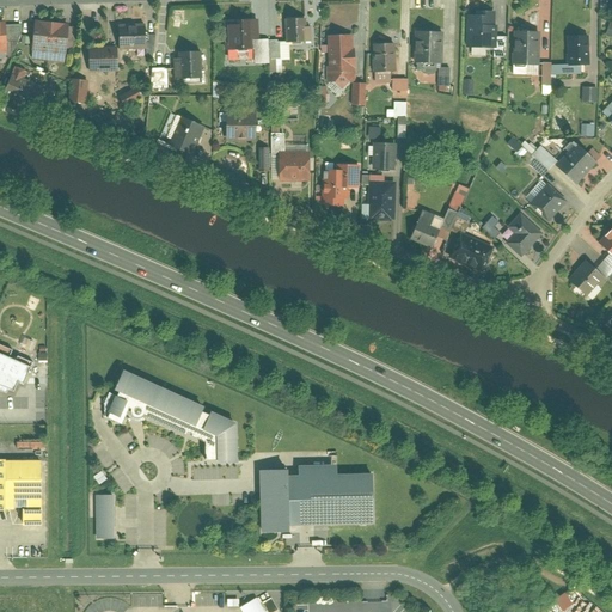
[(497,17),(467,16),(466,48),(496,48),(497,17)]
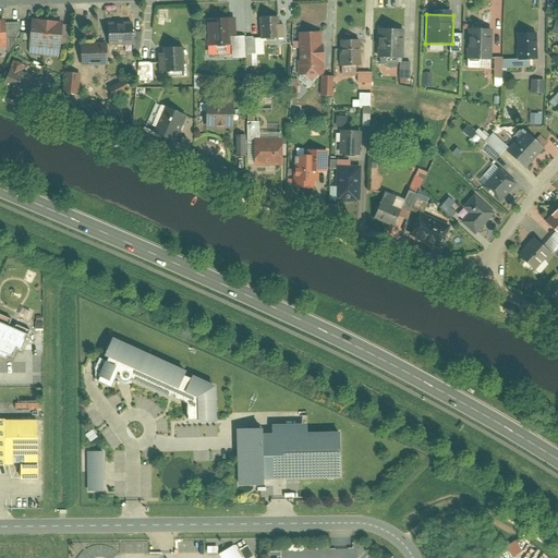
[(263,16),(264,38),(278,37),(278,23),(277,15),(263,16)]
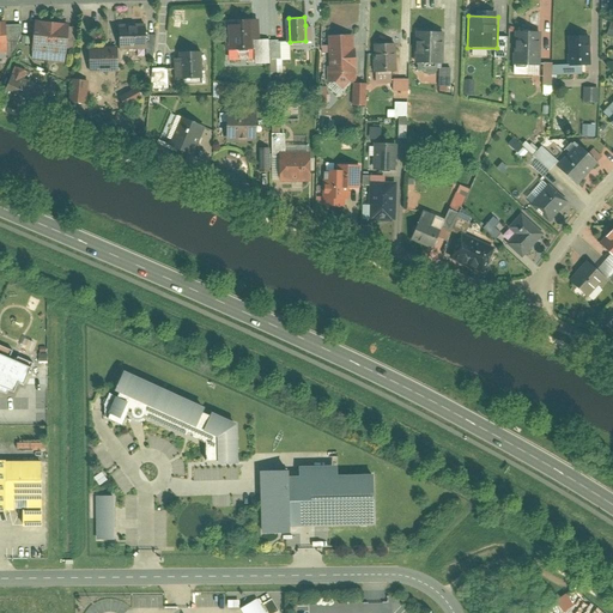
[(259,18),(229,19),(230,48),(260,47),(259,18)]
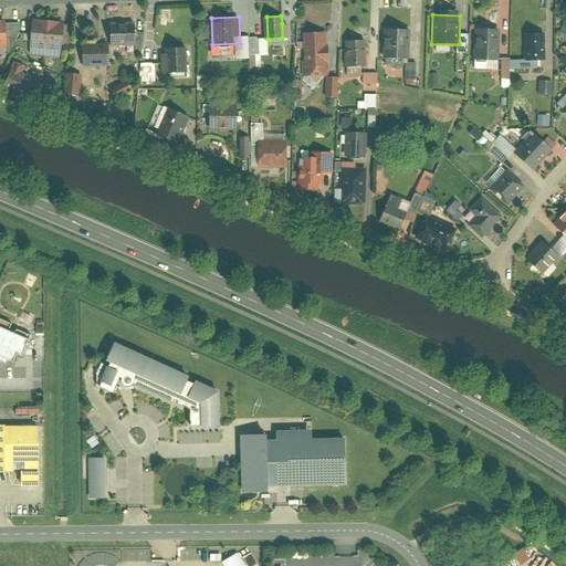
[(63,22),(34,19),(31,53),(59,56),(61,42),(63,22)]
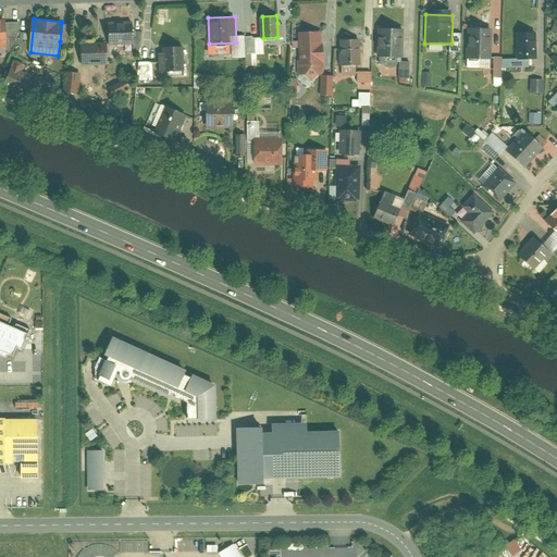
[(20,36),(19,22),(5,22),(7,37),(20,36)]
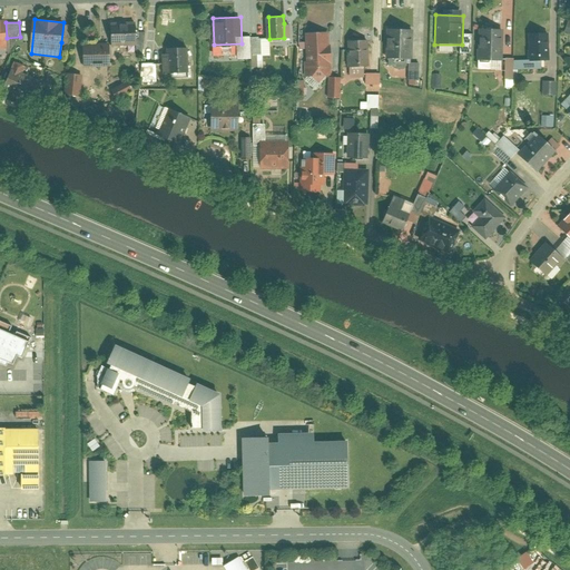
[(64,22),(61,42),(70,43),(72,23),(64,22)]
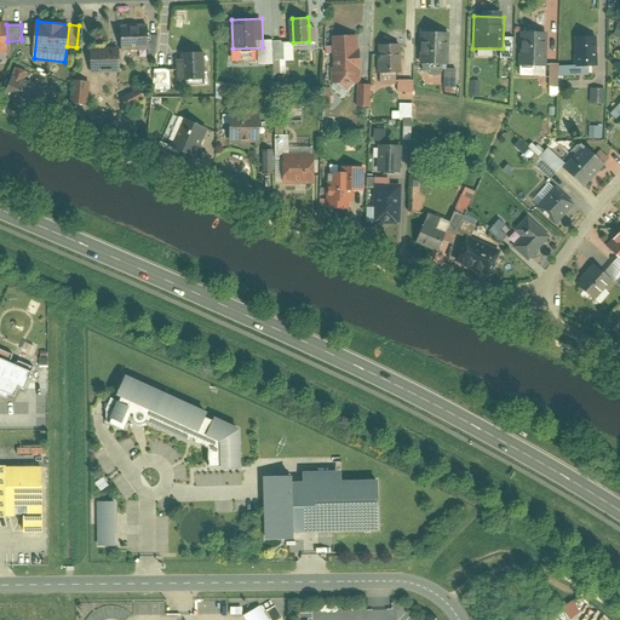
[(148,28),(122,28),(124,47),(148,47),(148,28)]
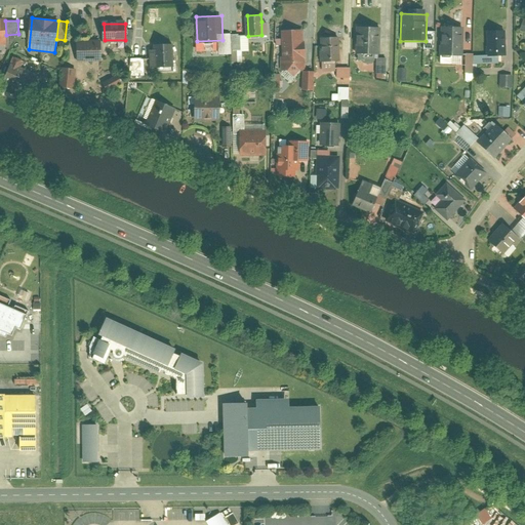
[(380,28),(357,27),(357,53),(380,53),(380,28)]
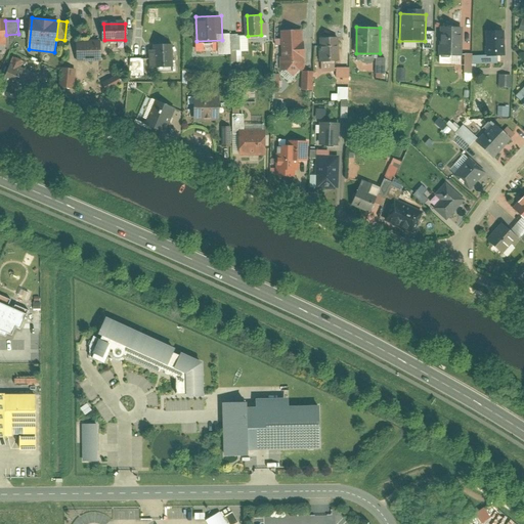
[(464,28),(439,27),(438,55),(463,55),(464,28)]
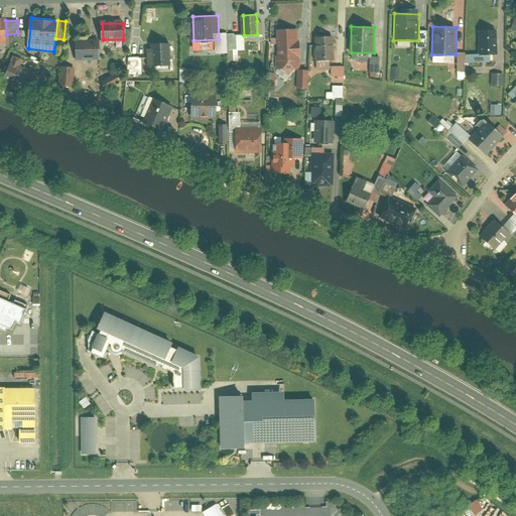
[(298,29),(278,30),(279,55),(276,55),(277,69),(284,69),(290,74),(295,68),(300,68),(298,29)]
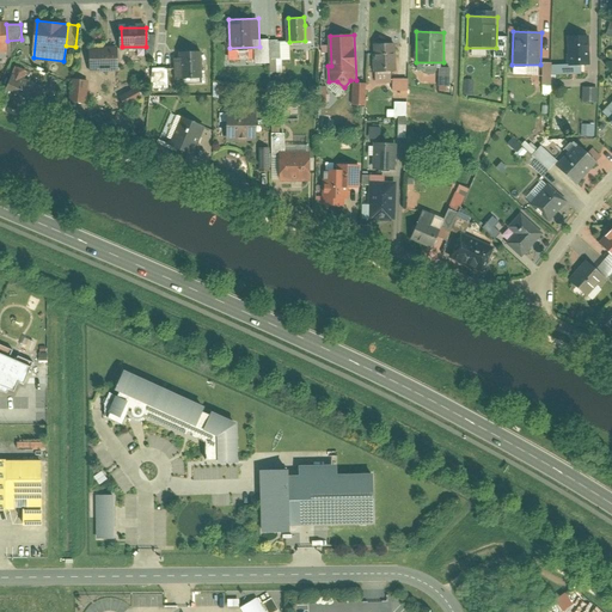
[(591,66),(589,36),(568,36),(568,66),(591,66)]
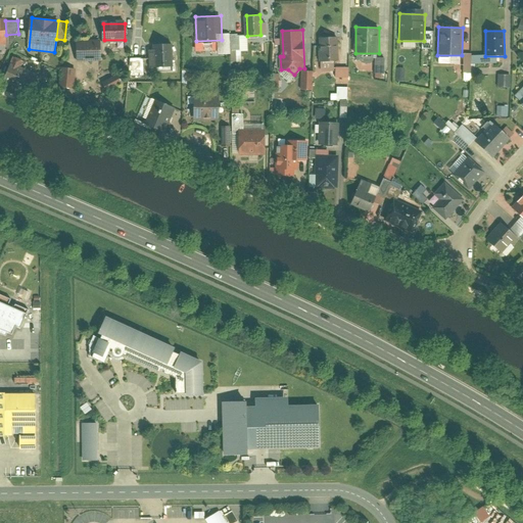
[(239,34),(231,34),(232,49),(240,49),(240,36),(239,34)]
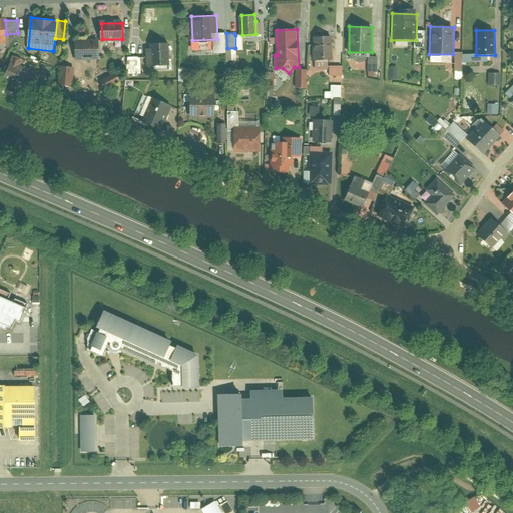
[(235,49),(243,48),(242,35),(235,35),(235,48),(235,49)]
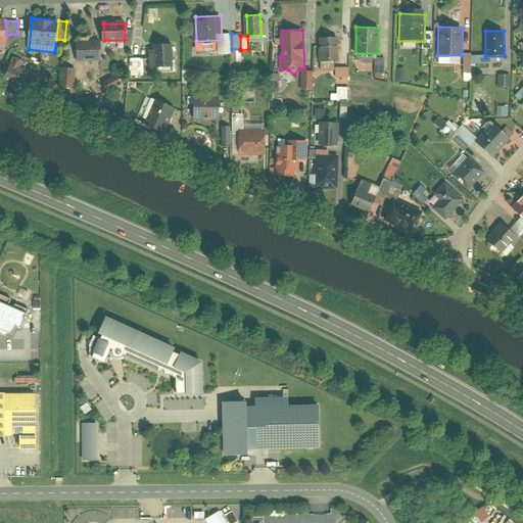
[(337,36),(321,37),(322,60),(334,59),(338,59),(337,36)]
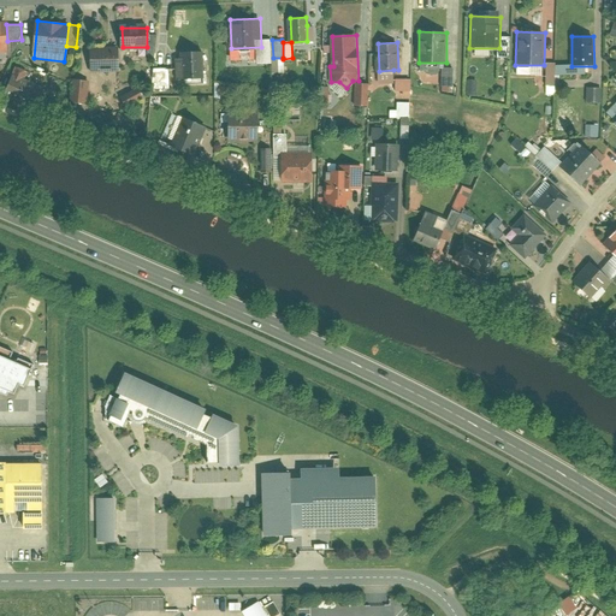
[(118,52),(93,53),(93,70),(119,69),(118,52)]
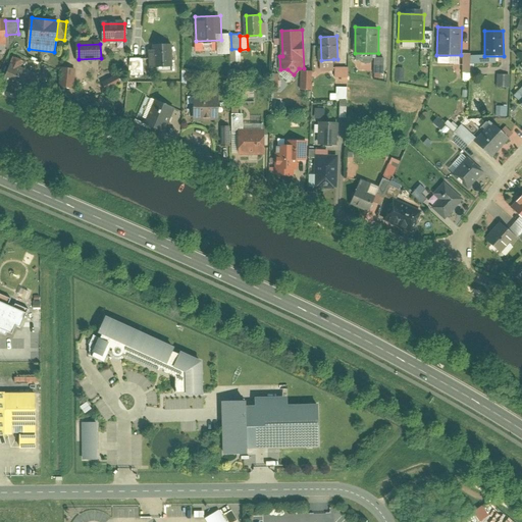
[(171,44),(155,44),(155,49),(156,66),(172,65),(171,44)]
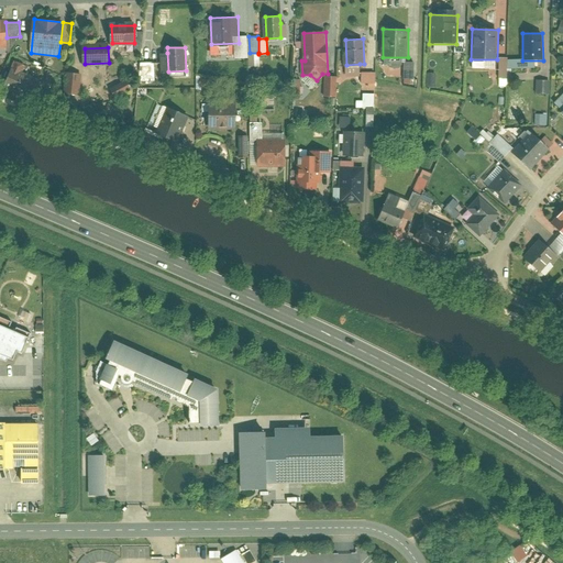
[(9,72),(22,77),(26,66),(13,59),(9,72)]
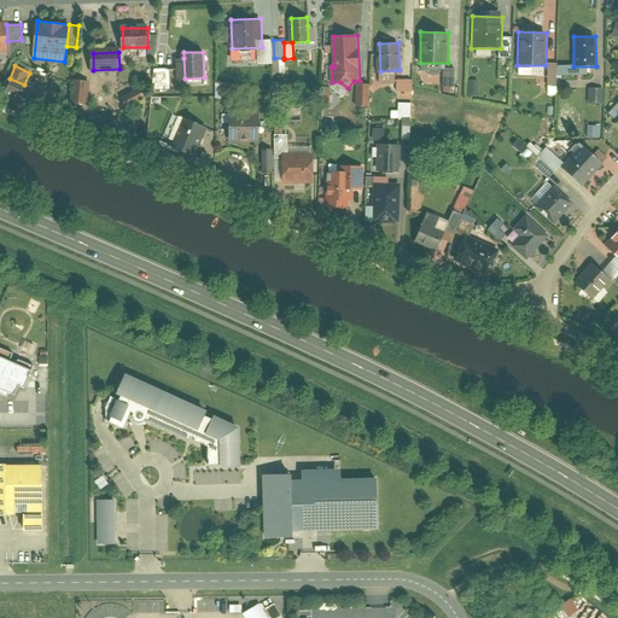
[(169,69),(156,69),(155,87),(169,87),(169,69)]
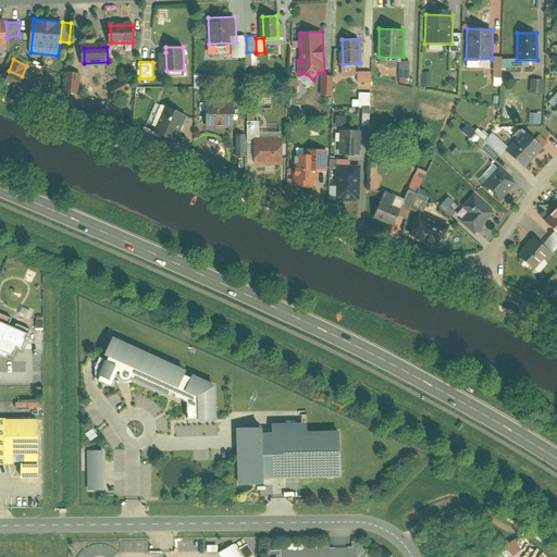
[(409,63),(399,62),(399,79),(409,79),(409,63)]
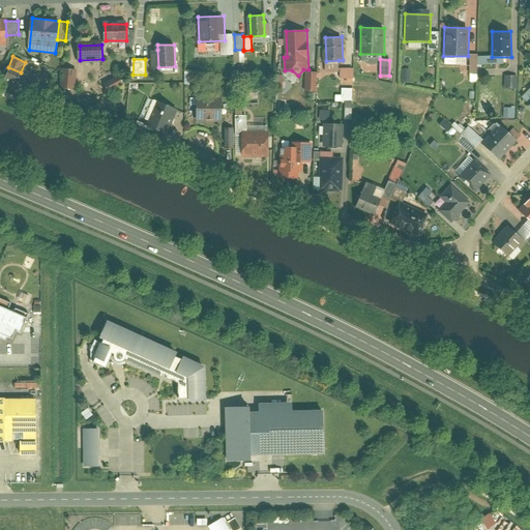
[(339,60),(326,61),(327,71),(339,70),(339,60)]
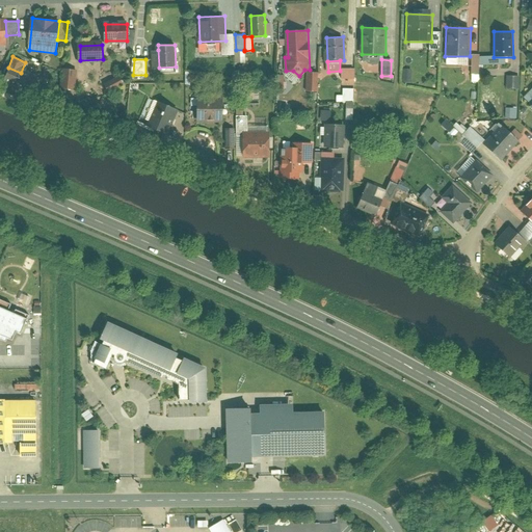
[(8,68),(2,80),(20,88),(26,75),(21,73),(8,68)]
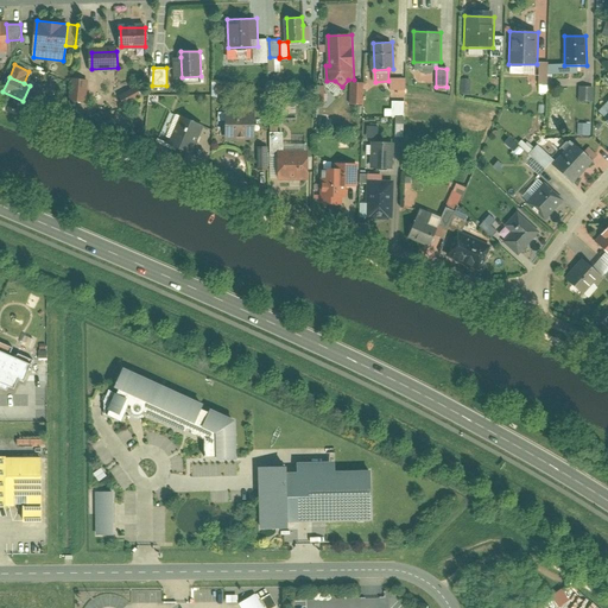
[(406,78),(392,77),(391,89),(406,90),(406,78)]
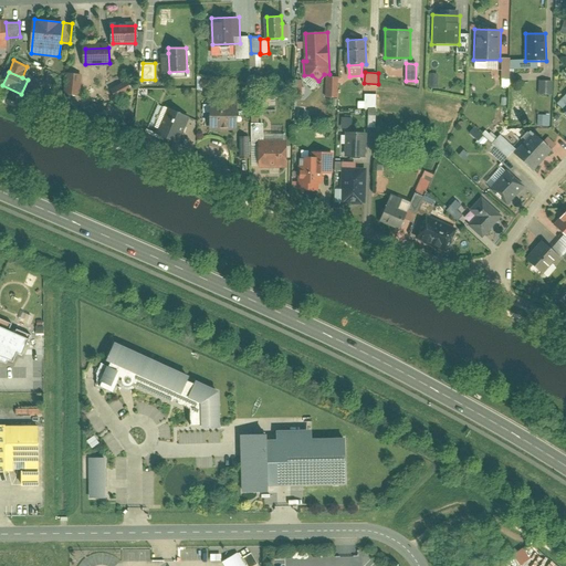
[(82,74),(67,73),(65,93),(80,94),(82,74)]
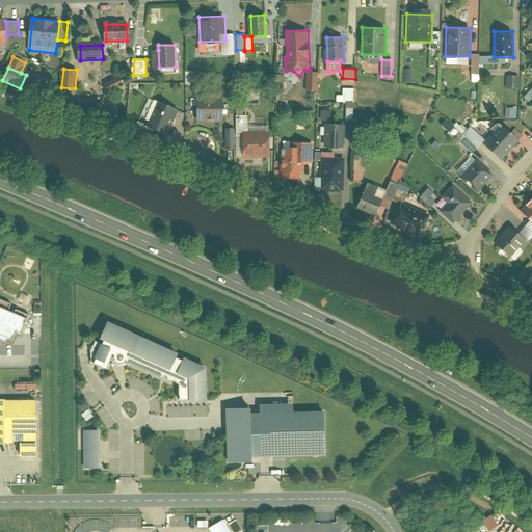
[(411,70),(402,70),(402,83),(411,83),(411,70)]
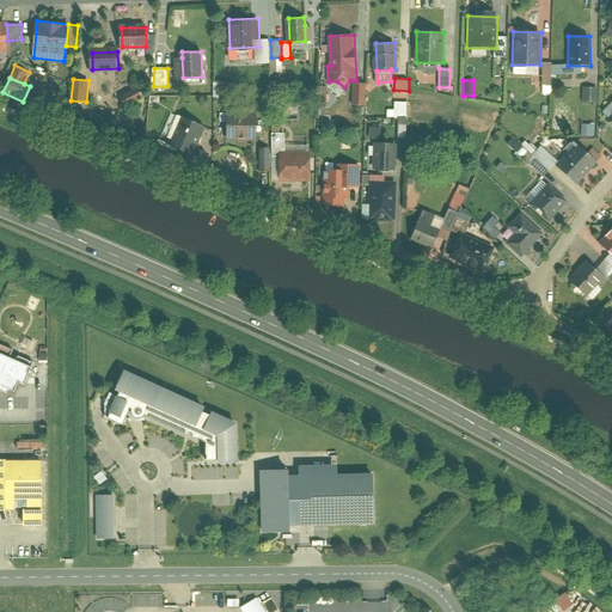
[(366,84),(354,83),(353,103),(366,103),(366,84)]
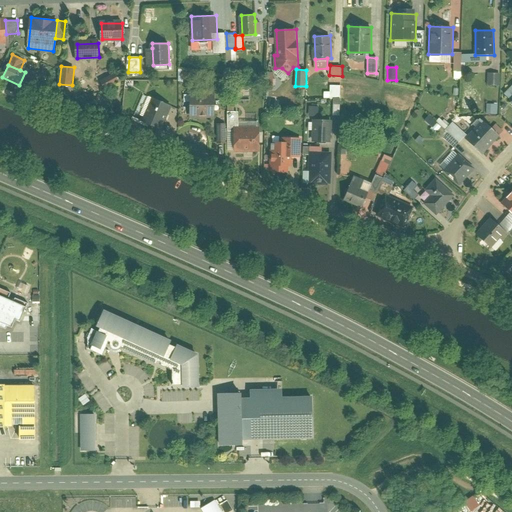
[(500,73),(490,72),(490,83),(500,84),(500,73)]
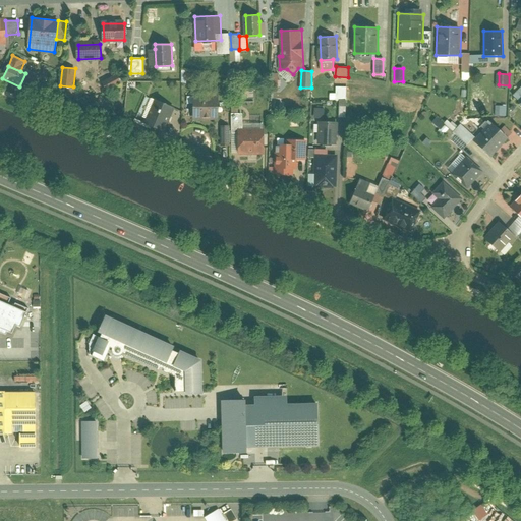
[(117,74),(104,81),(108,90),(121,83),(117,74)]
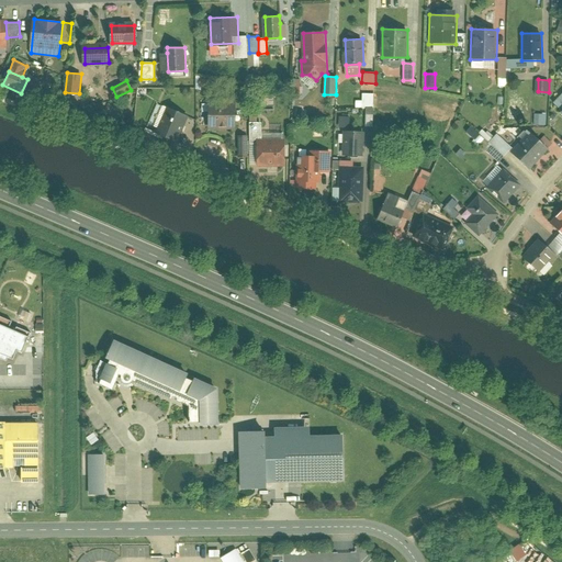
[(375,94),(363,93),(362,107),(375,108),(375,94)]
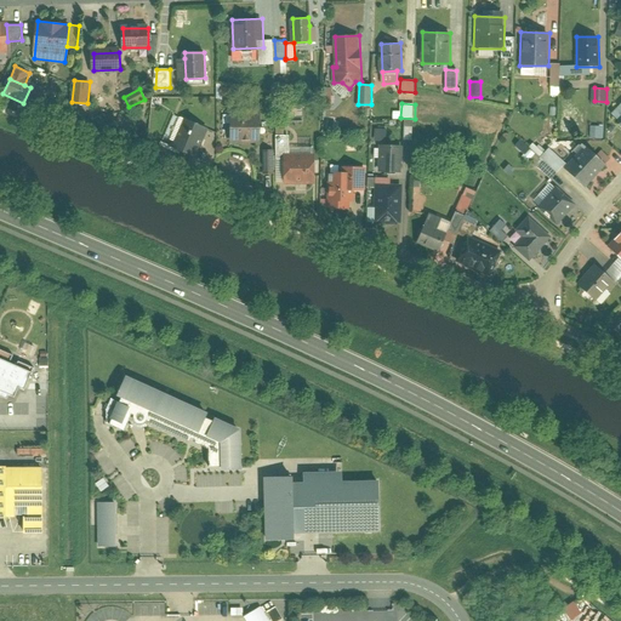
[(260,112),(232,112),(232,138),(260,140),(260,112)]
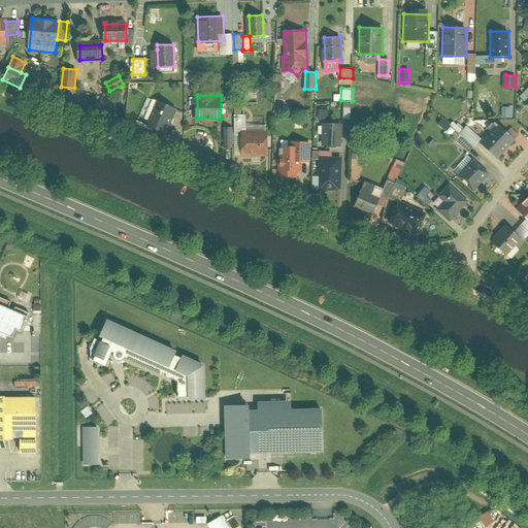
[(177,109),(157,100),(147,123),(167,131),(177,109)]
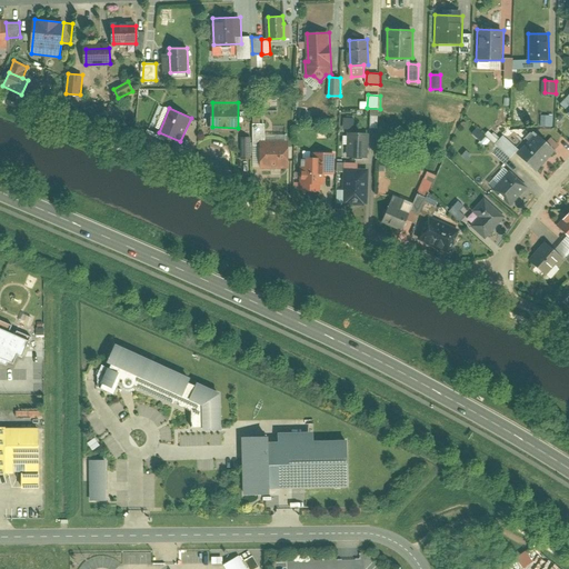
[(555,115),(542,115),(542,127),(555,127),(555,115)]
